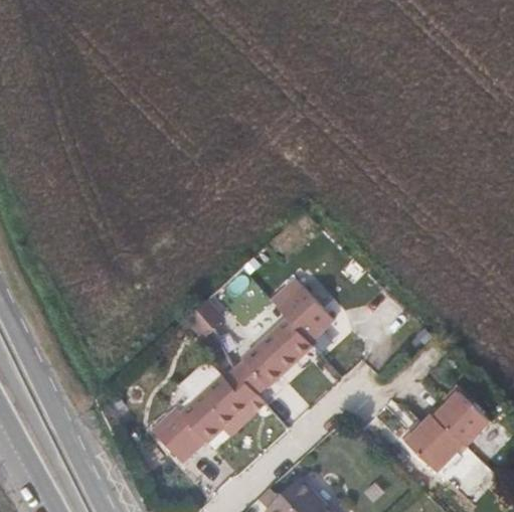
[(293,281),(270,303),(278,311),(301,290),(293,281)]
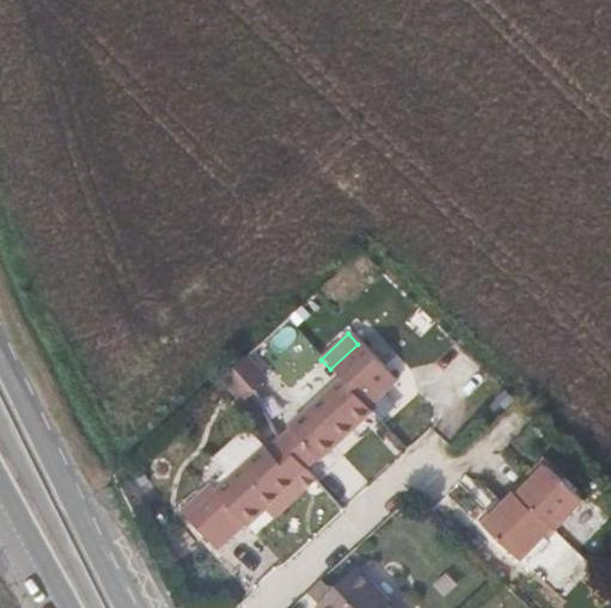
[(285,430),(287,433),(279,440),(297,460),(307,450),(315,459),(317,461),(370,413),(365,409),(393,382),(358,344),(330,369),(340,380),(285,430)]
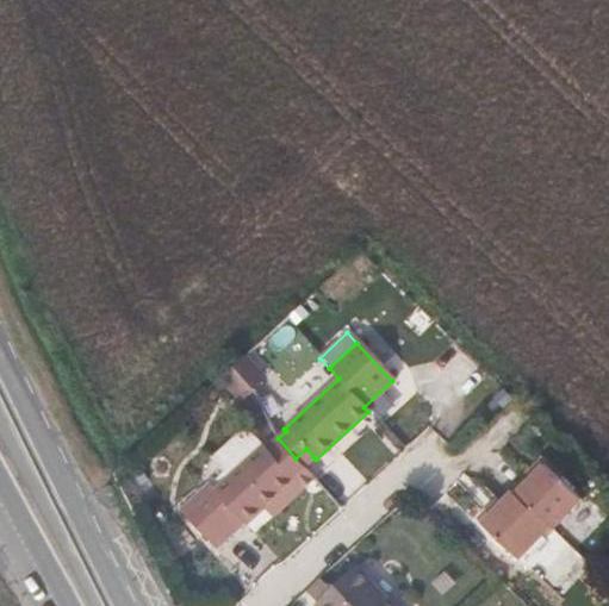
[(248,382),(234,367),(231,368),(246,385),(248,382)]
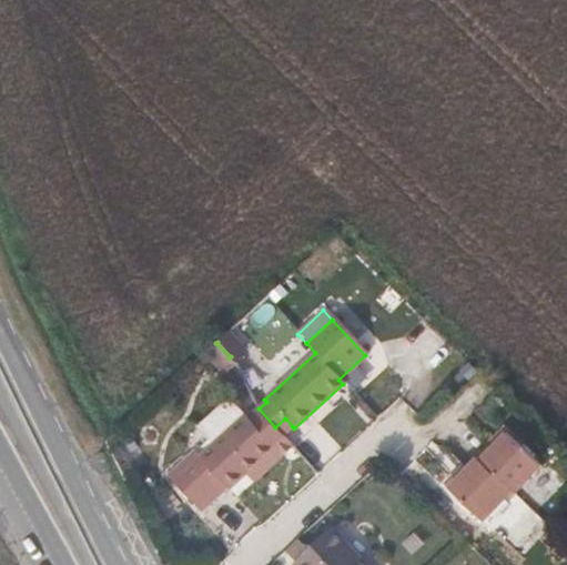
[(229,359),(215,343),(206,352),(220,366),(229,359)]
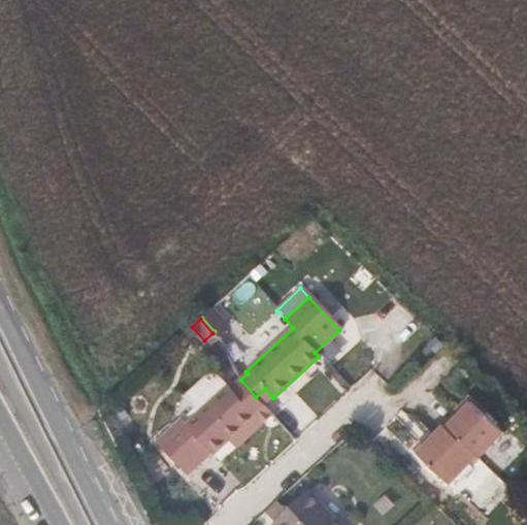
[(192,327),(179,337),(193,352),(204,340),(192,327)]
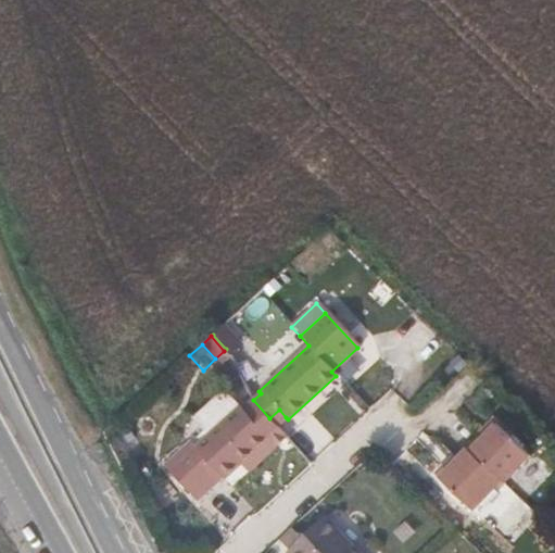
[(228,356),(224,351),(215,359),(221,364),(228,356)]
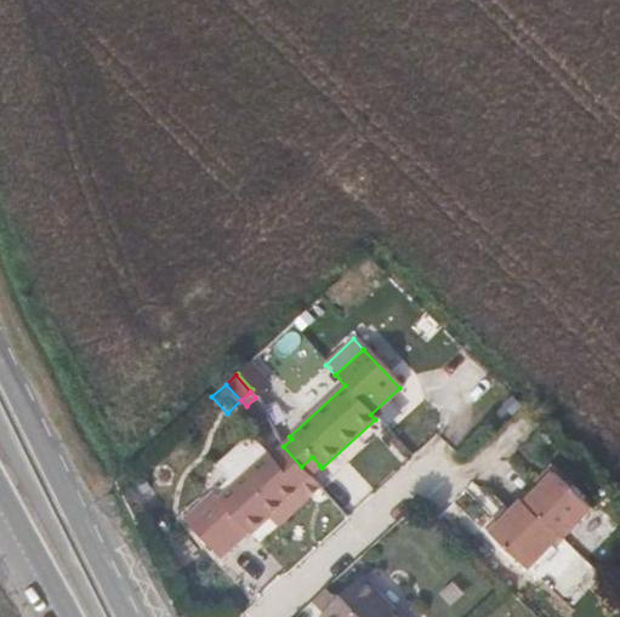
[(240,400),(227,413),(232,420),(246,406),(240,400)]
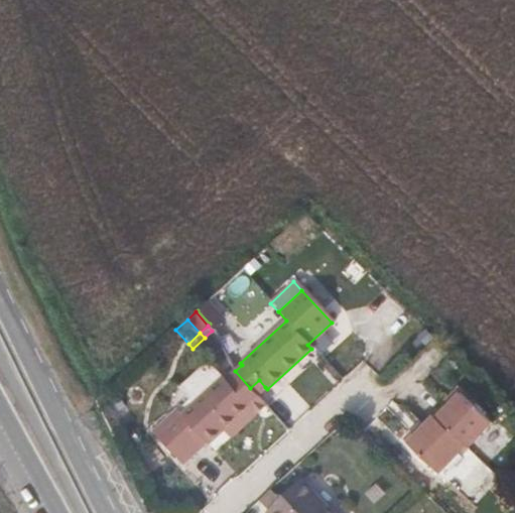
[(246,405),(240,397),(250,388),(235,371),(226,380),(223,377),(181,414),(176,409),(152,431),(181,464),(206,440),(208,442),(248,406),(246,405)]
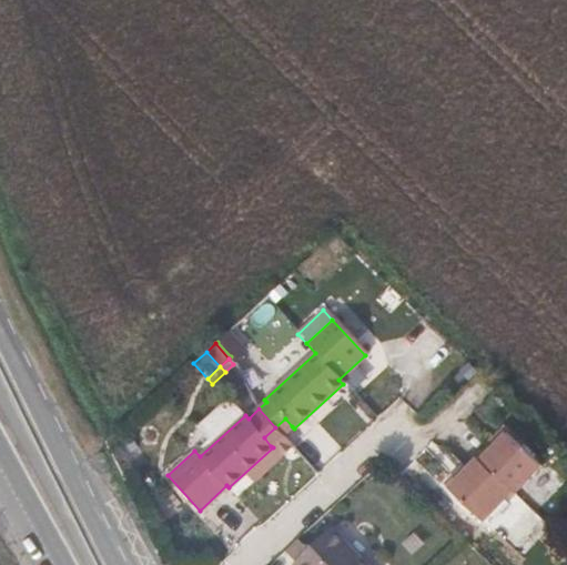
[(292,426),(285,419),(275,427),(282,436),(292,426)]
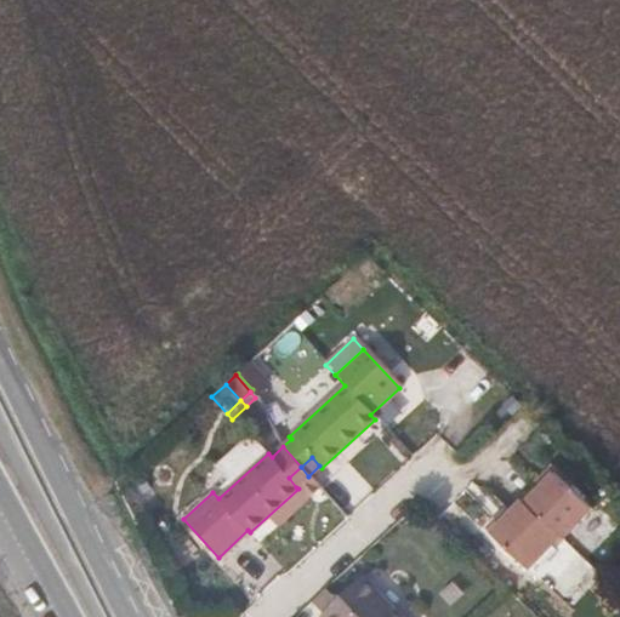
[(296,487),(308,476),(301,467),(289,478),(296,487)]
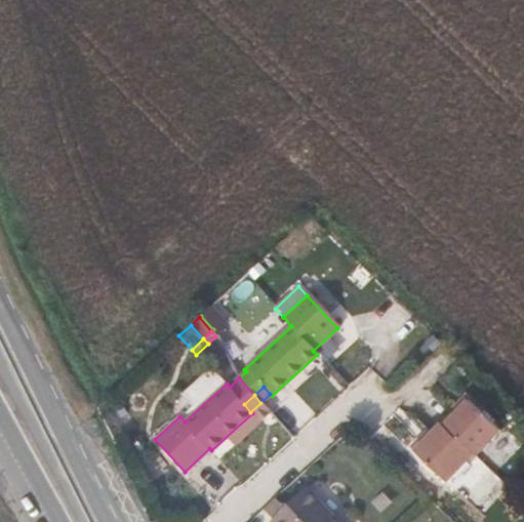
[(462,397),(452,408),(456,412),(467,400),(462,397)]
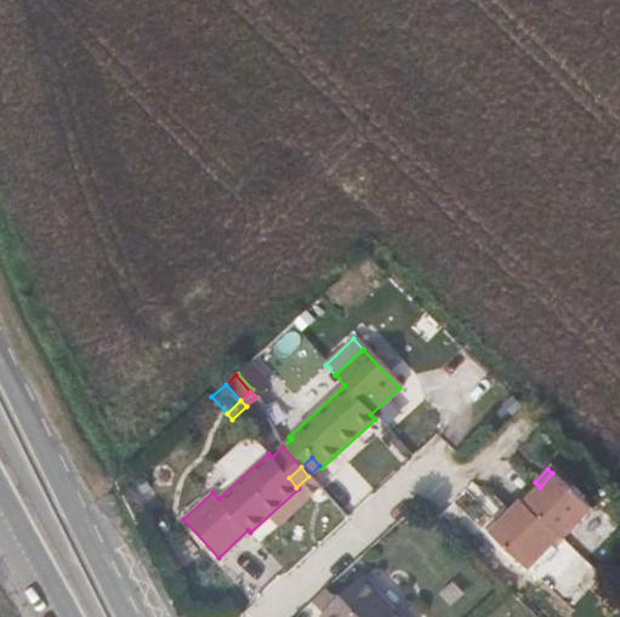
[(591,509),(552,473),(540,487),(524,504),(558,537),(561,541),(591,509)]
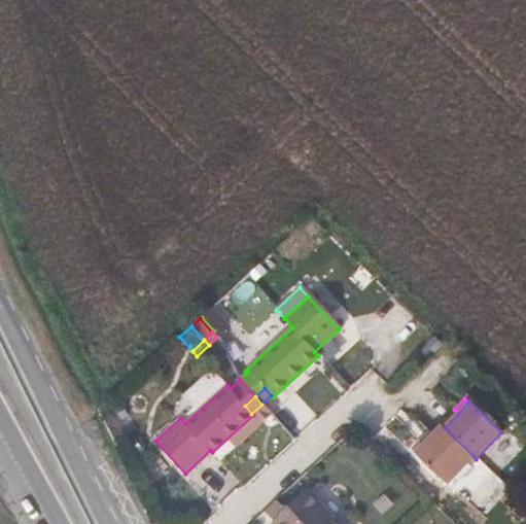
[(448,484),(474,456),(445,428),(442,426),(431,438),(416,454),(448,484)]
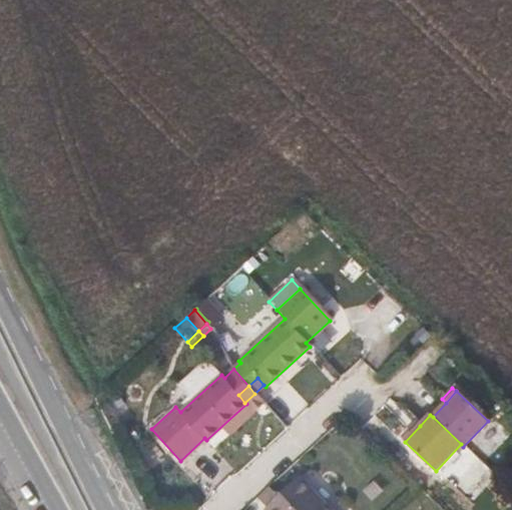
[(416,422),(401,438),(405,442),(420,426),(416,422)]
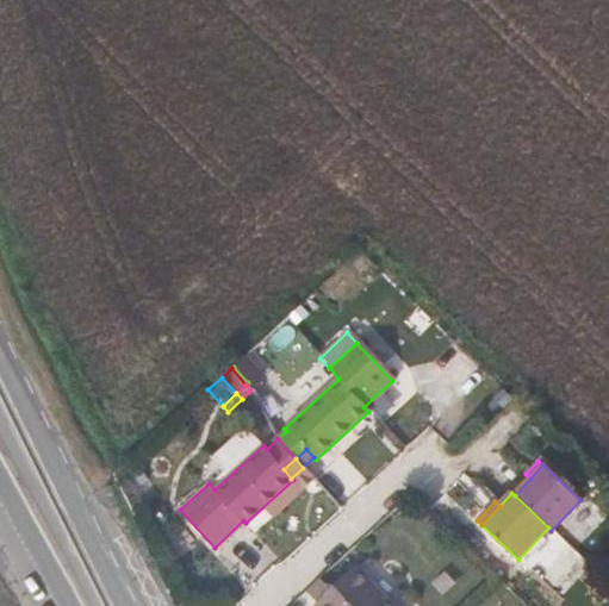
[(321,599),(325,605),(396,605),(364,564),(321,599)]
